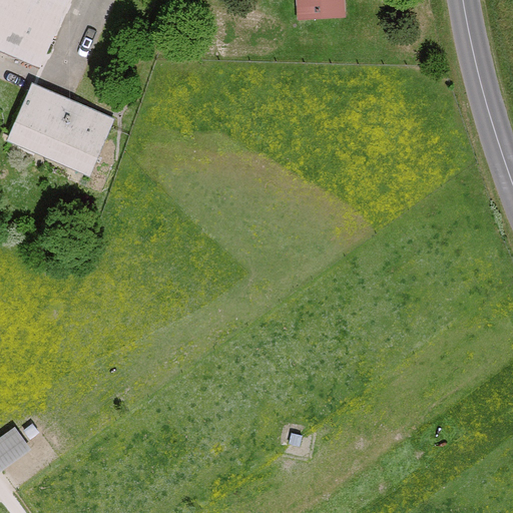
[(0,0),(0,52),(41,70),(72,0),(0,0)]
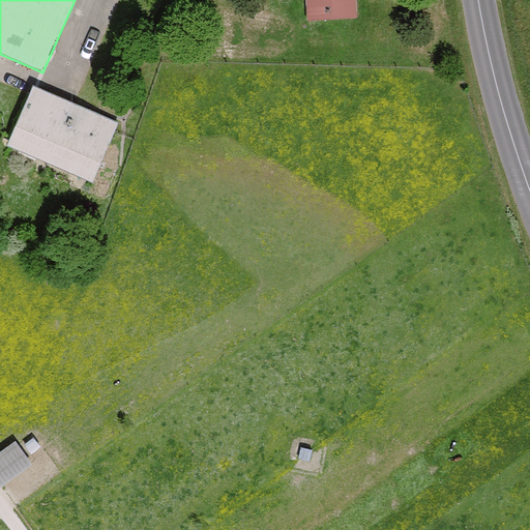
[(306,0),(308,22),(358,20),(356,0),(306,0)]
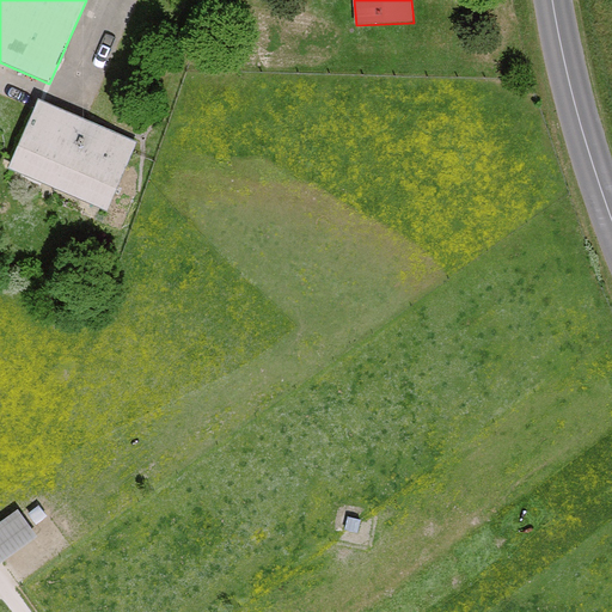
[(80,118),(40,101),(10,169),(108,210),(138,142),(80,118)]
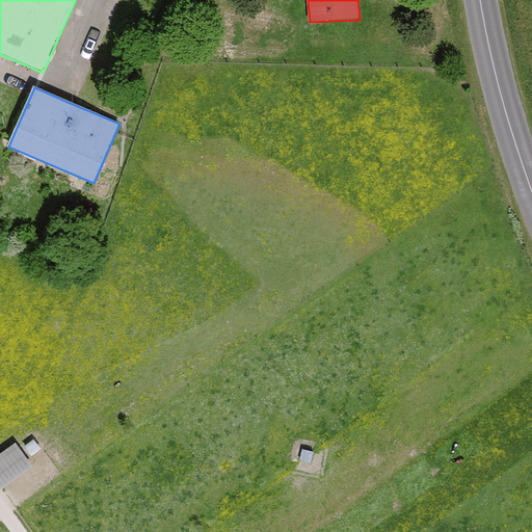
[(34,440),(25,446),(32,456),(42,449),(34,440)]
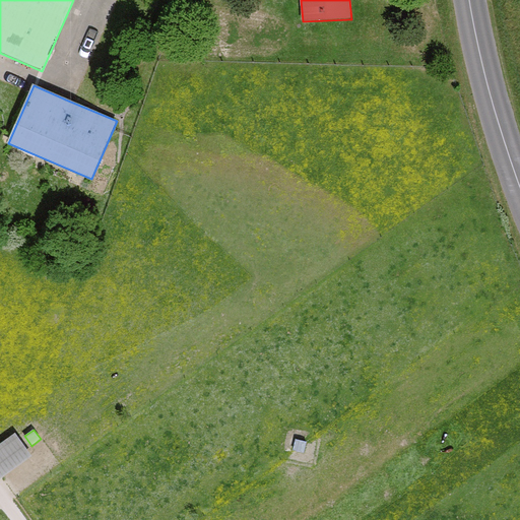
[(0,480),(33,457),(15,433),(0,444),(0,480)]
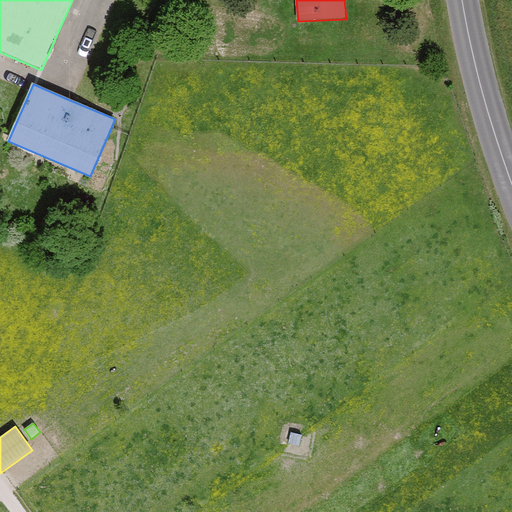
[(302,434),(291,433),(289,445),(301,446),(302,434)]
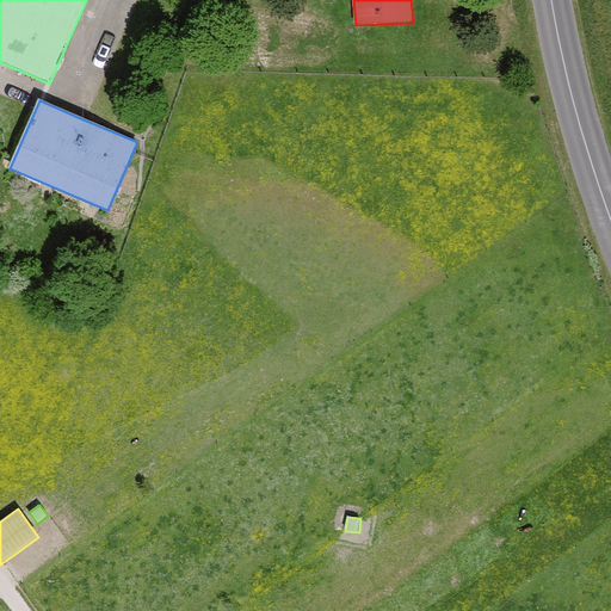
All buildings are outlined.
